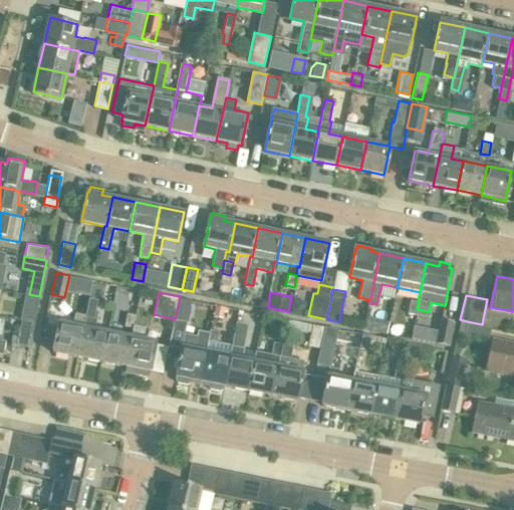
[(187,321),(191,299),(180,296),(175,319),(187,321)]
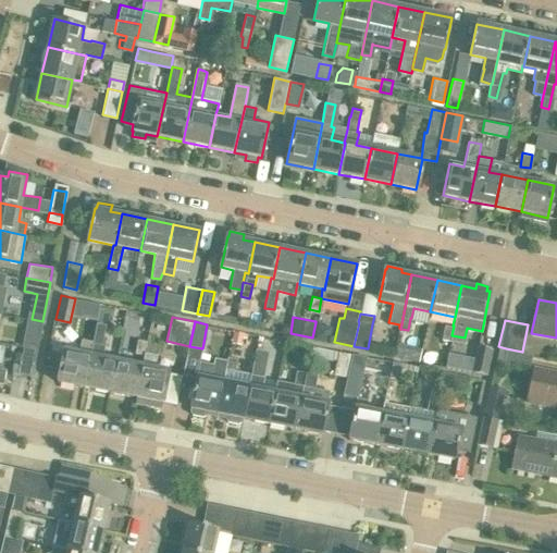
[(316,322),(312,338),(327,341),(330,326),(316,322)]
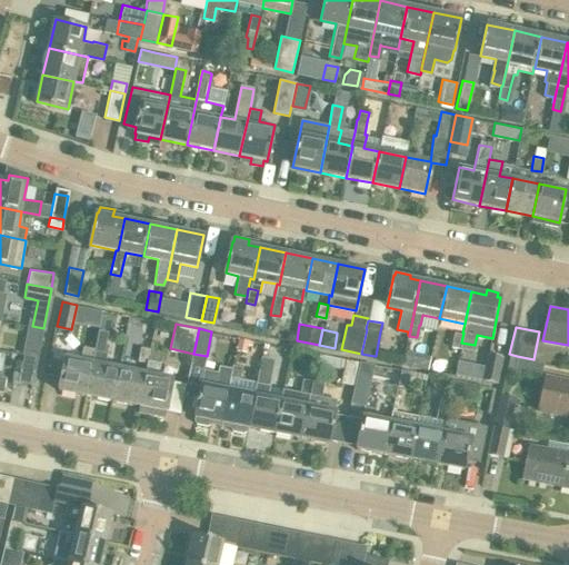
[(460,347),(461,343),(463,333),(462,333),(453,330),(451,345),(460,347)]
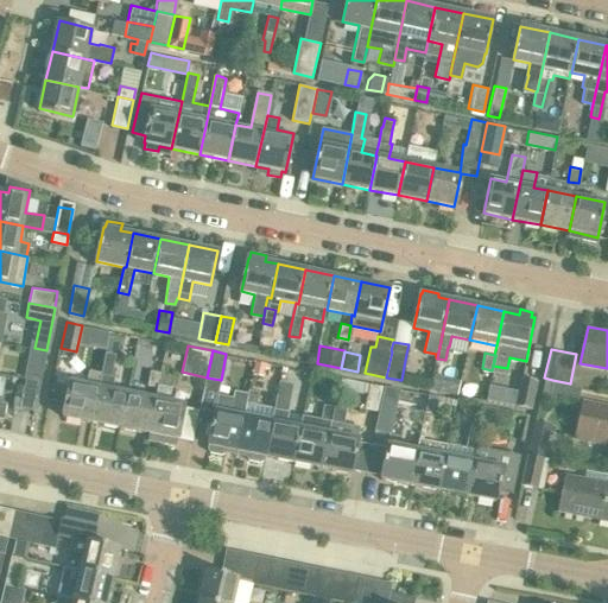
[(102,360),(101,372),(102,372),(93,420),(121,426),(128,393),(111,389),(114,375),(111,375),(113,362),(102,360)]
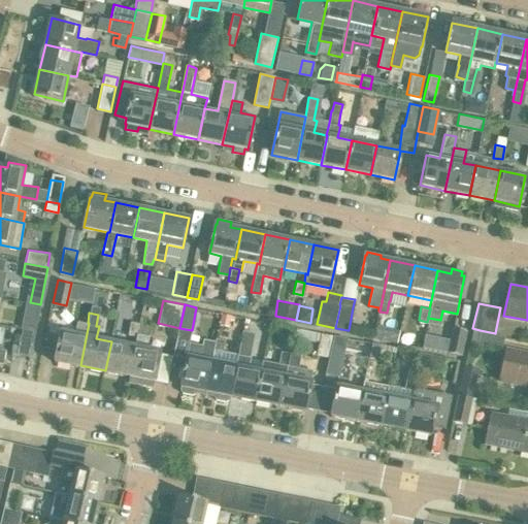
[(233,319),(234,315),(221,313),(219,322),(228,324),(229,318),(233,319)]
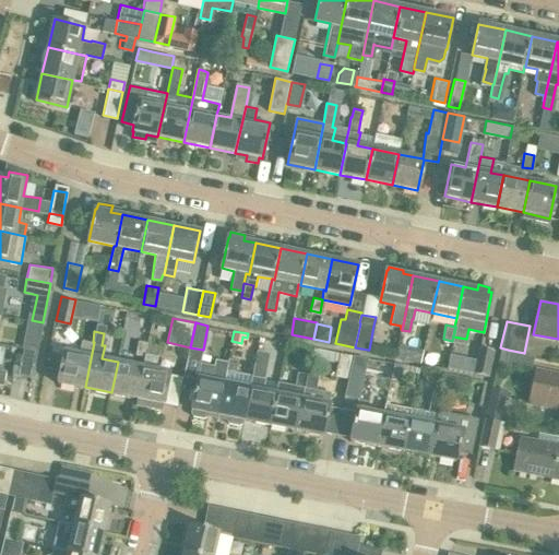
[(25,338),(23,346),(37,349),(39,340),(25,338)]
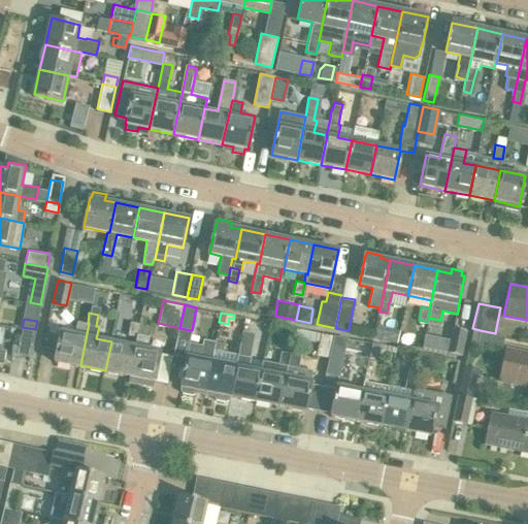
[(76,320),(74,333),(62,331),(56,360),(80,365),(89,323),(88,323),(76,320)]
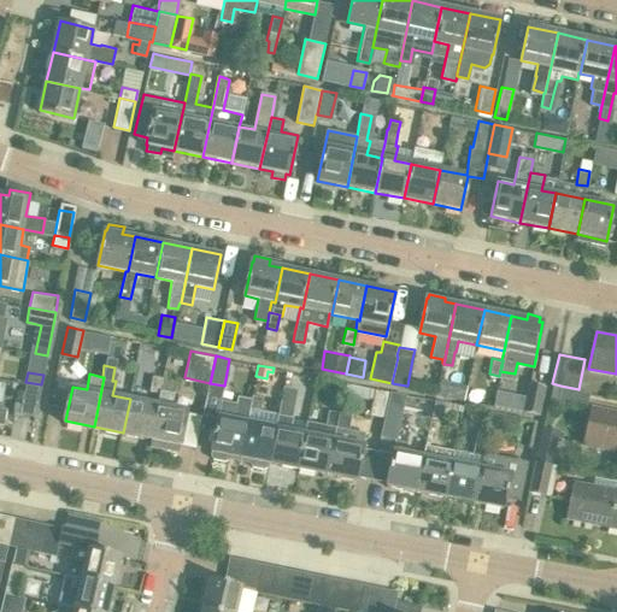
[(152,374),(148,390),(159,392),(160,389),(163,378),(163,376),(152,374)]
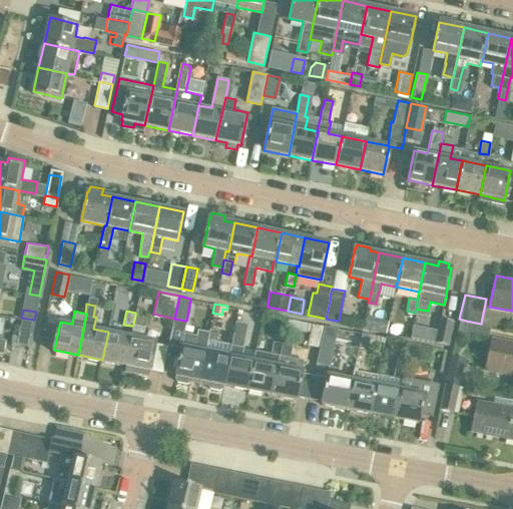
[(362,328),(385,333),(389,319),(366,314),(362,328)]
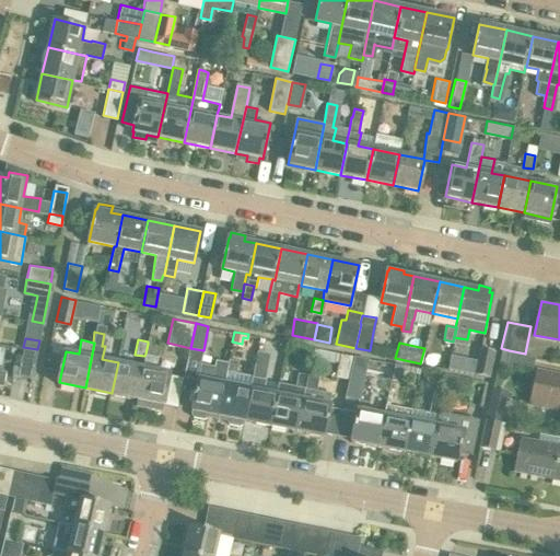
[(148,344),(146,354),(147,354),(155,355),(156,345),(148,344)]
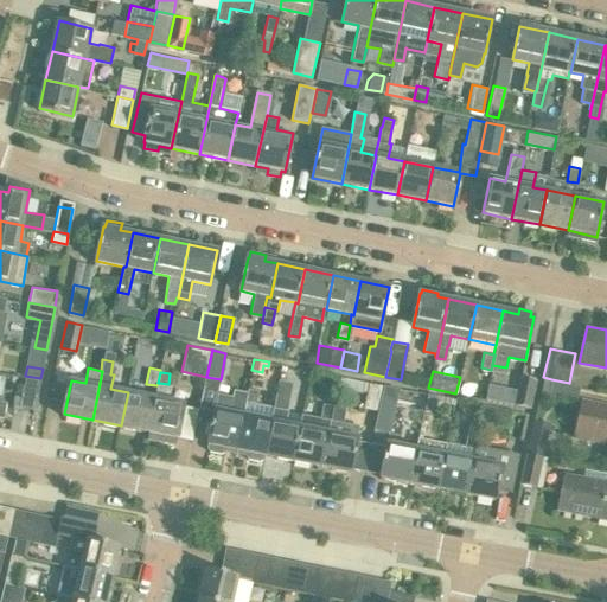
[(536,378),(535,378),(518,375),(513,403),(530,407),(536,378)]
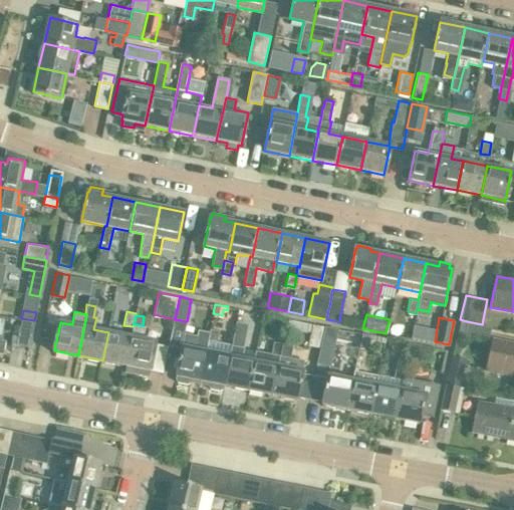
[(16,342),(29,345),(34,320),(21,318),(16,342)]
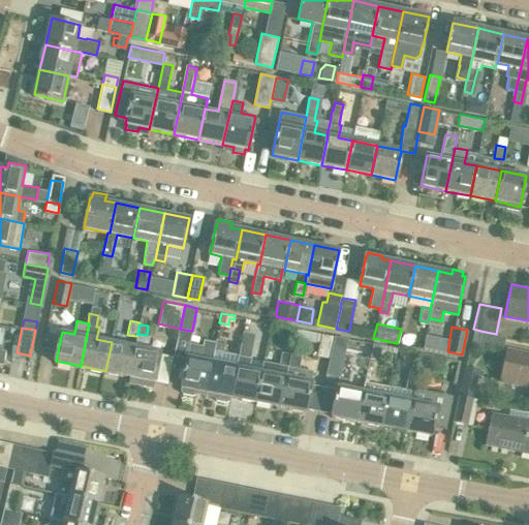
[(238,354),(238,356),(239,356),(250,358),(255,332),(243,330),(241,342),(240,342),(238,354)]
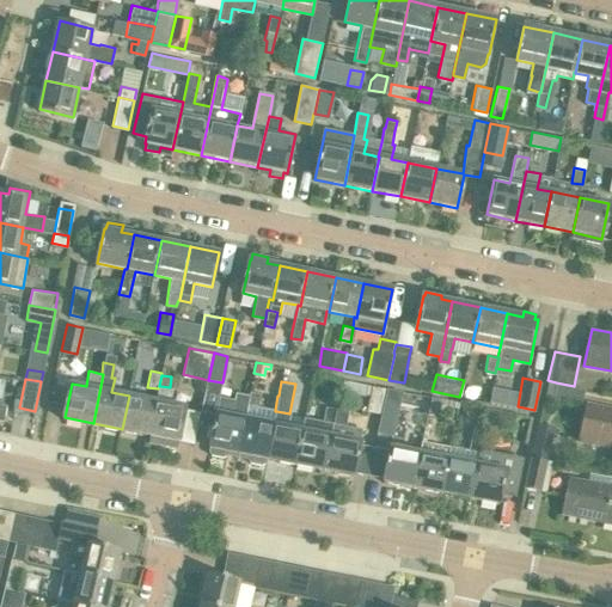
[(581,404),(585,388),(574,386),(556,382),(552,397),(581,404)]
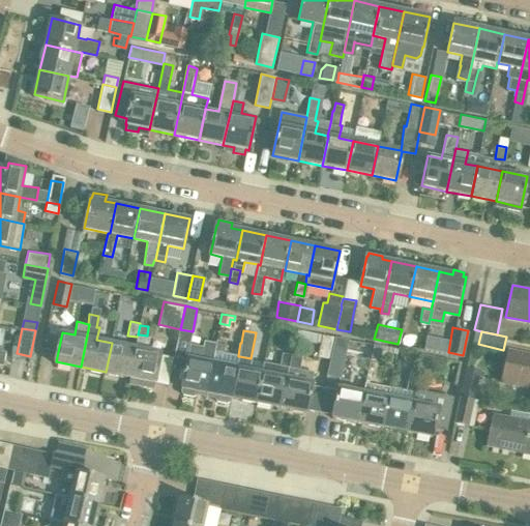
[(321,332),(317,354),(331,357),(335,335),(321,332)]
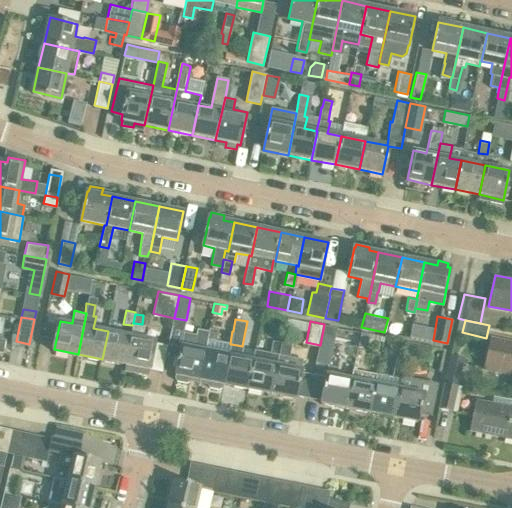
[(131,335),(126,363),(135,365),(134,371),(147,374),(149,368),(150,368),(156,340),(142,338),(144,325),(142,324),(134,323),(131,335)]
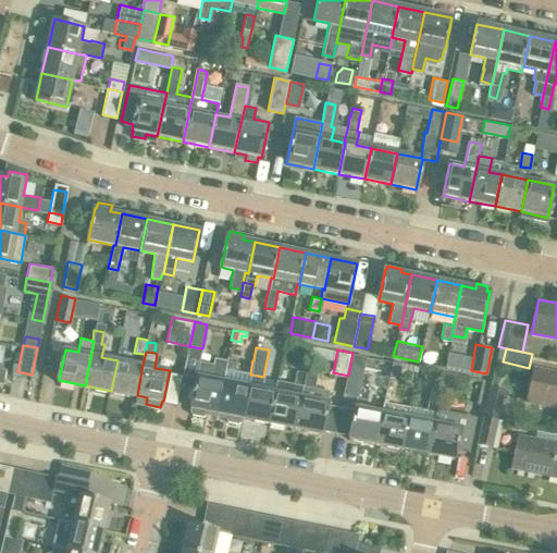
[(366,355),(353,353),(348,376),(361,378),(366,355)]
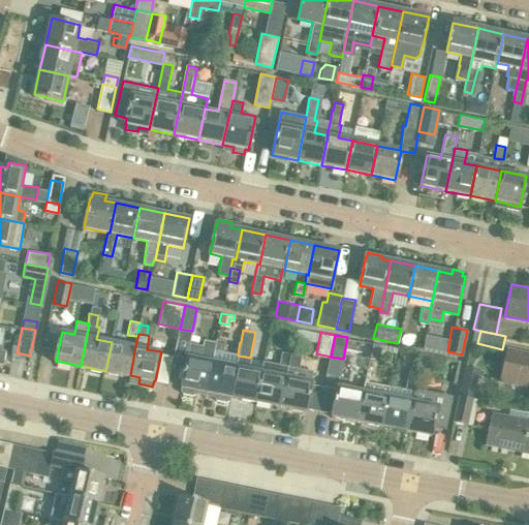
[(215,351),(222,352),(224,339),(217,338),(216,342),(215,351)]
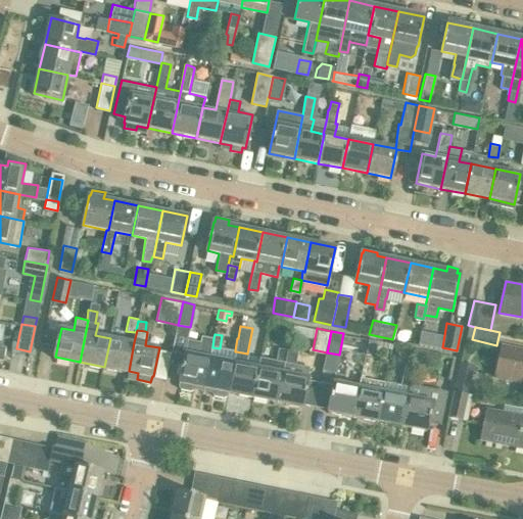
[(182,387),(192,389),(194,387),(195,385),(204,386),(209,358),(212,347),(214,338),(202,336),(201,342),(188,339),(180,382),(181,382),(180,385),(182,387)]
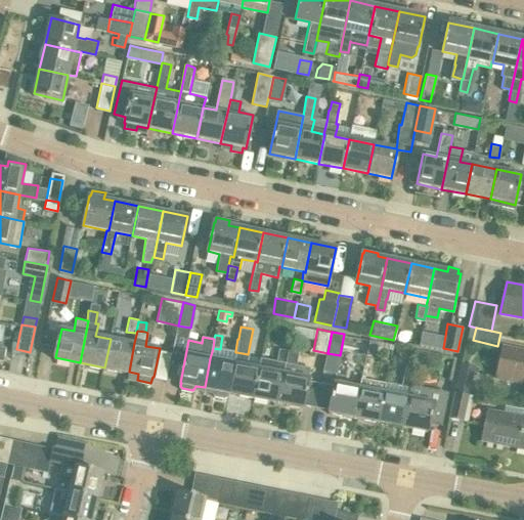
[(369,338),(365,353),(370,354),(375,351),(376,345),(392,349),(393,343),(369,338)]
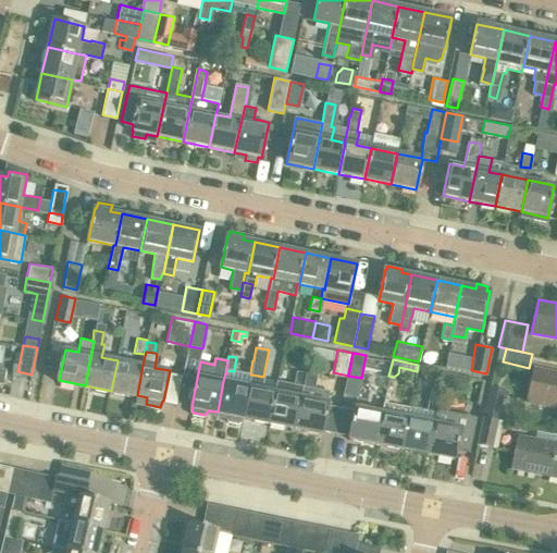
[(137,395),(143,365),(118,360),(111,391),(137,395)]
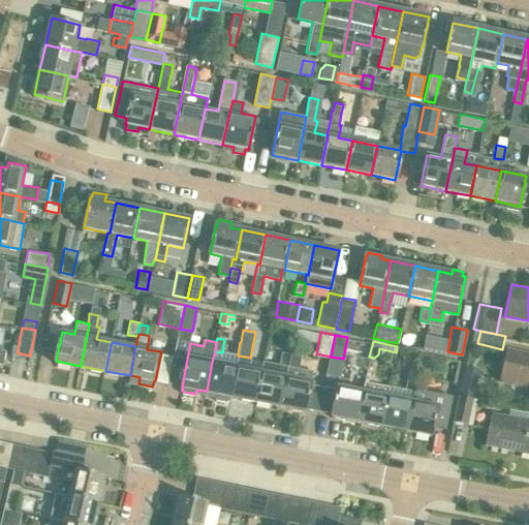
[(263,361),(255,401),(280,405),(291,352),(281,350),(278,363),(263,360),(263,361)]
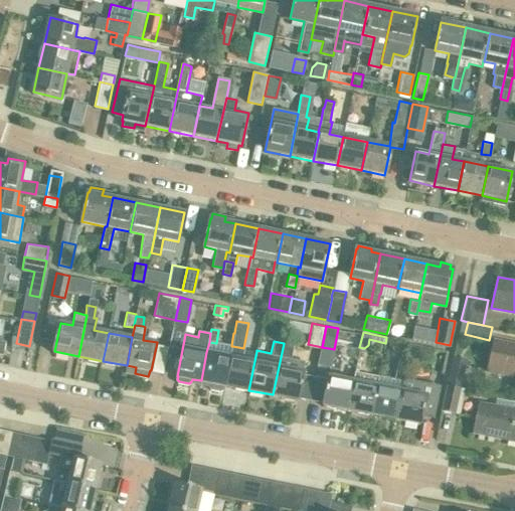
[(514,344),(495,341),(489,370),(514,375),(514,344)]
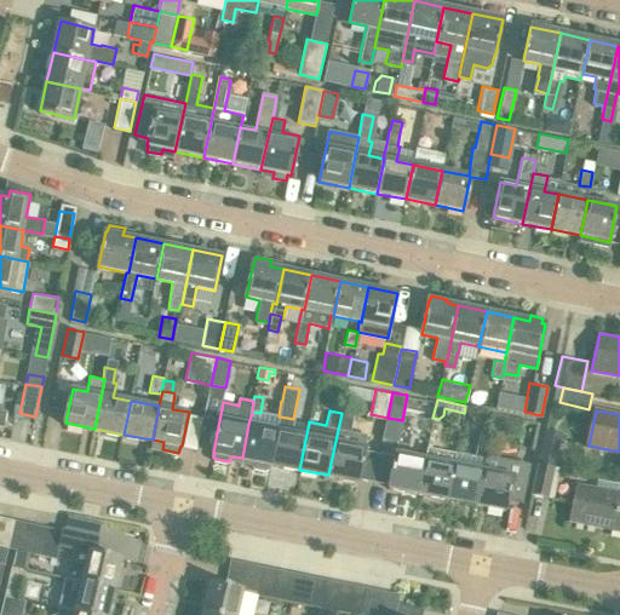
[(277,430),(271,464),(299,470),(309,423),(293,419),(280,417),(277,430)]
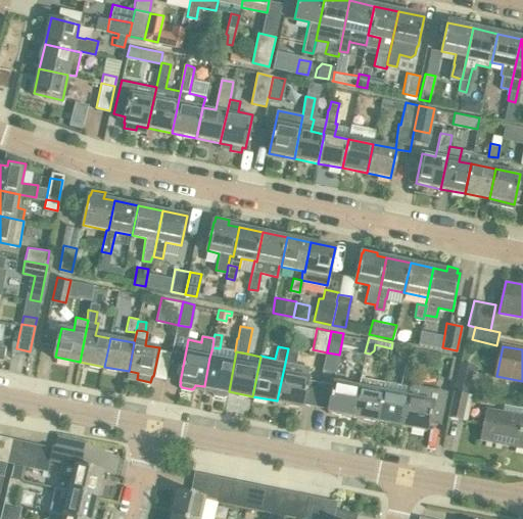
[(210,358),(204,386),(214,388),(212,391),(215,394),(225,396),(228,394),(228,391),(229,391),(234,363),(233,362),(210,358)]
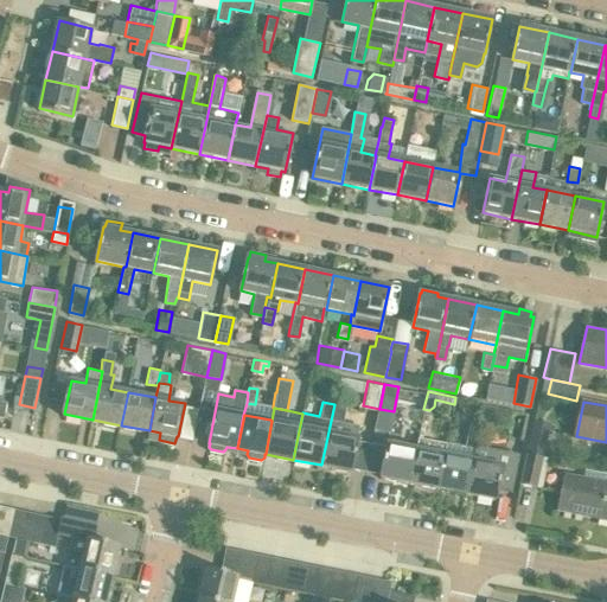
[(550,421),(535,417),(528,450),(544,454),(550,421)]
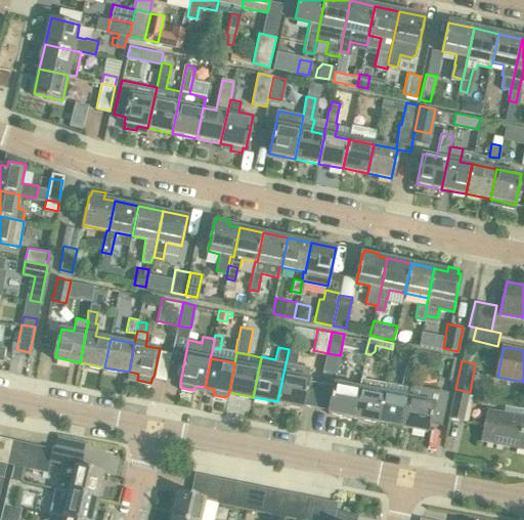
[(286,362),(277,401),(302,406),(308,378),(309,367),(289,363),(286,362)]
